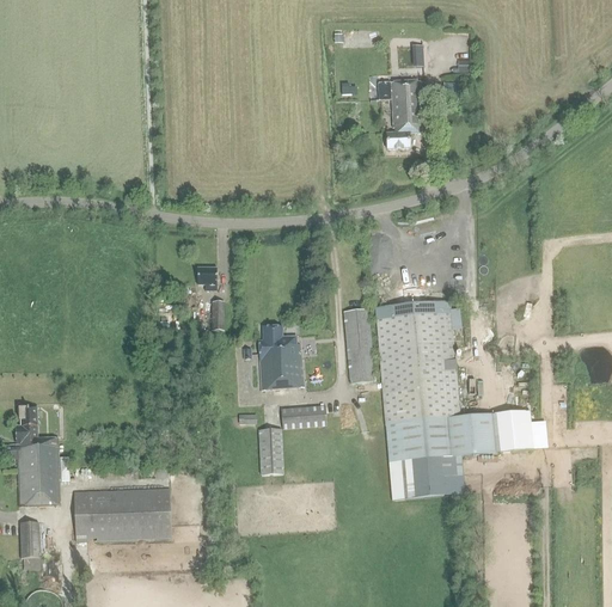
[(444,96),(457,96),(457,79),(444,78),(444,96)]
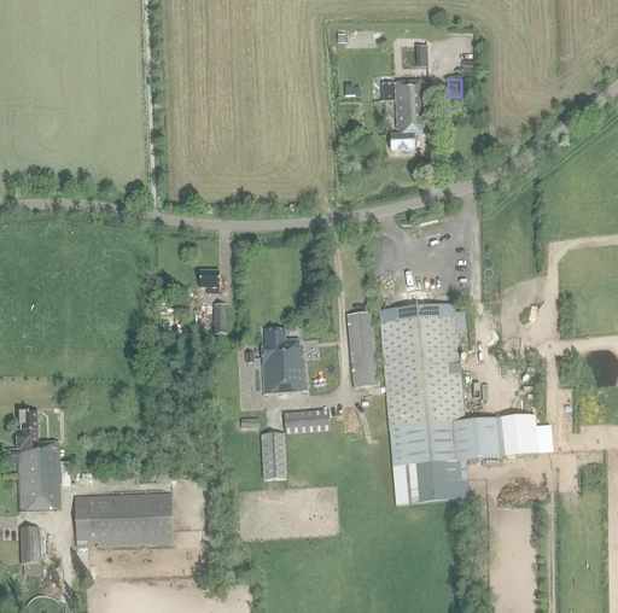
[(397,132),(390,133),(391,149),(413,147),(413,132),(426,132),(424,81),(382,82),(383,99),(396,98),(397,132)]
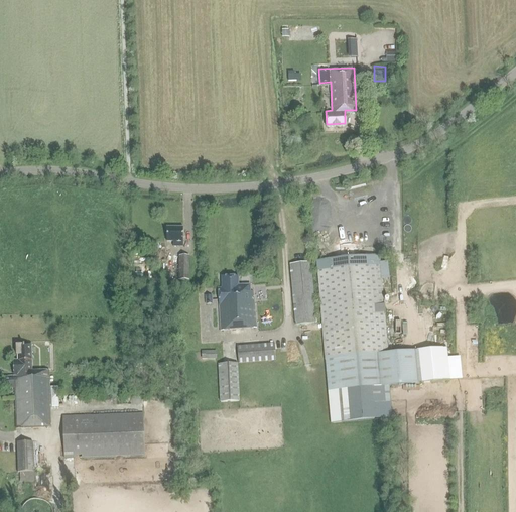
[(166,224),(166,238),(172,238),(172,243),(182,243),(183,224),(166,224)]
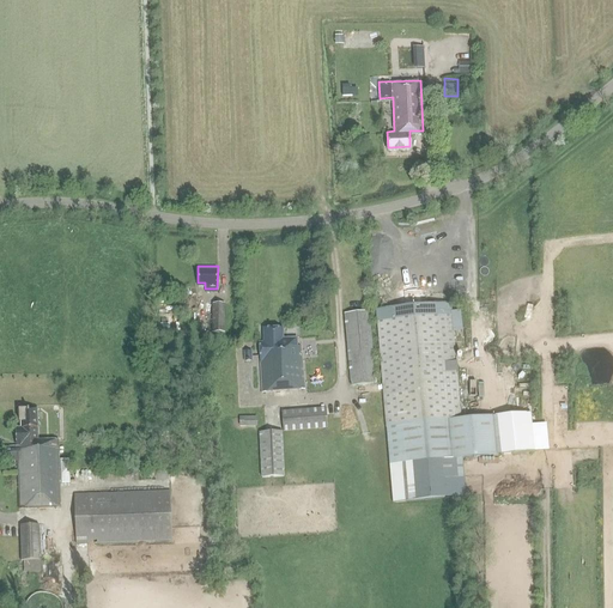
[(461,415),(451,298),(376,305),(389,461),(496,451),(492,412),(461,415)]
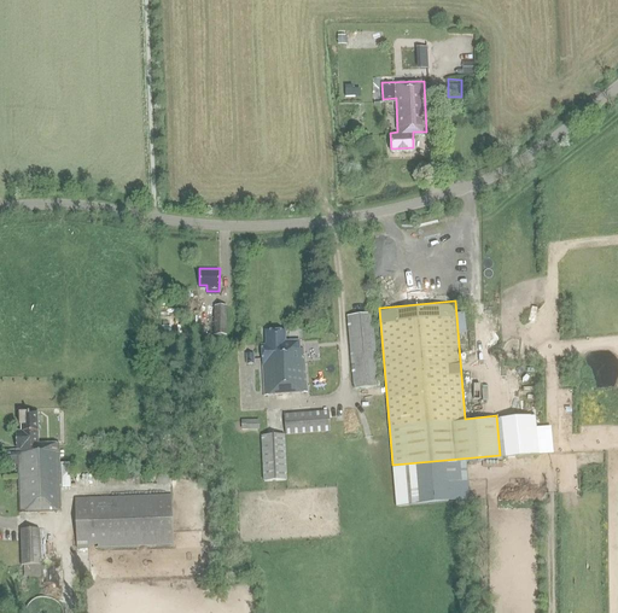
[(227,302),(214,302),(214,331),(226,332),(227,302)]
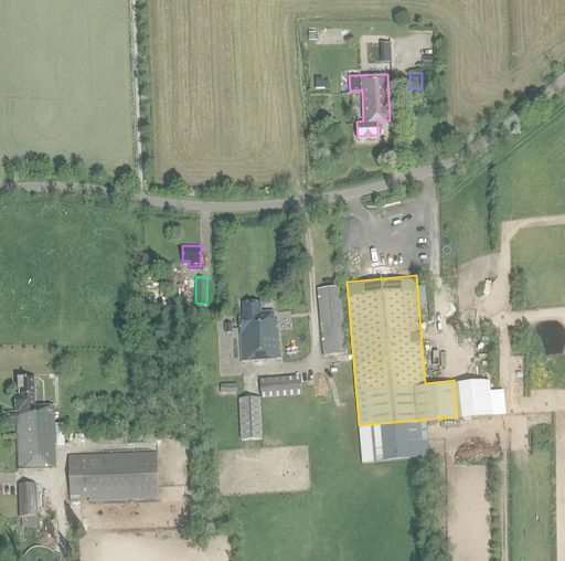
[(347,350),(340,284),(317,286),(322,352),(347,350)]
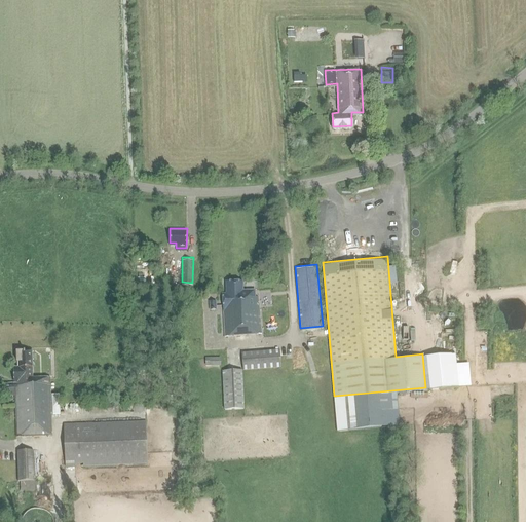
[(225,333),(261,330),(259,307),(258,295),(254,295),(254,288),(242,288),(242,280),(226,280),(226,291),(223,291),(225,333)]
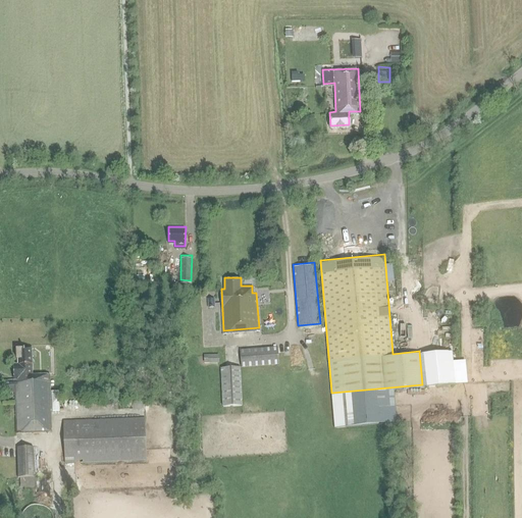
[(278,361),(277,344),(240,347),(241,364),(278,361)]
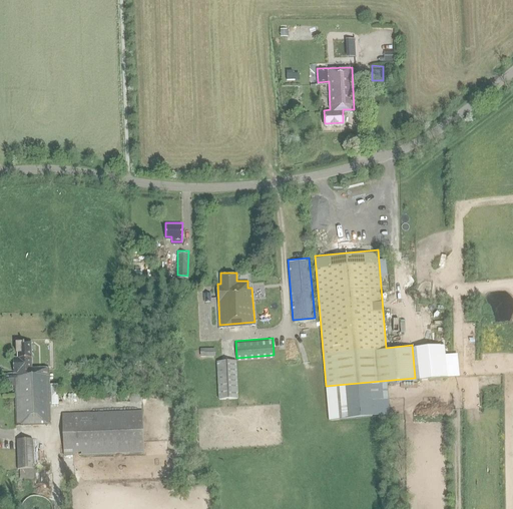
[(3,383),(14,383),(49,381),(49,366),(31,366),(30,340),(16,340),(16,350),(17,350),(18,355),(13,355),(13,371),(3,371),(3,383)]
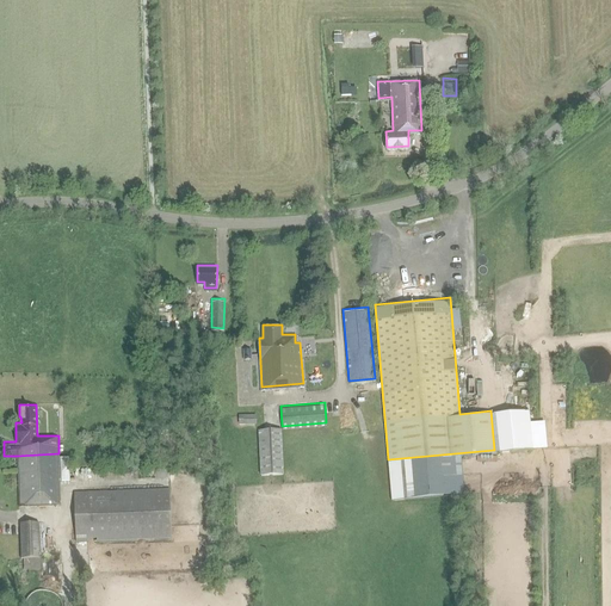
[(239,421),(255,421),(255,412),(239,412),(239,421)]
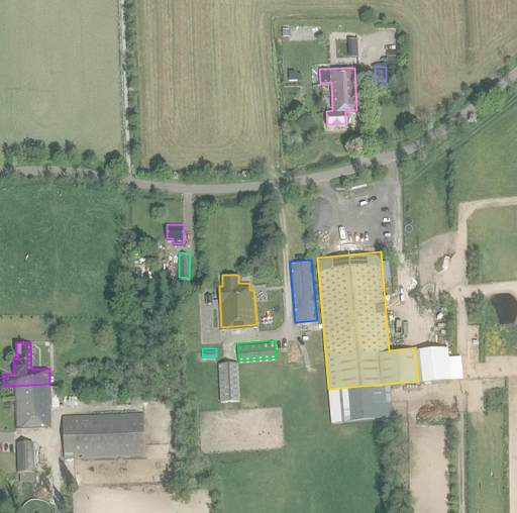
[(239,398),(238,361),(218,362),(220,399),(239,398)]
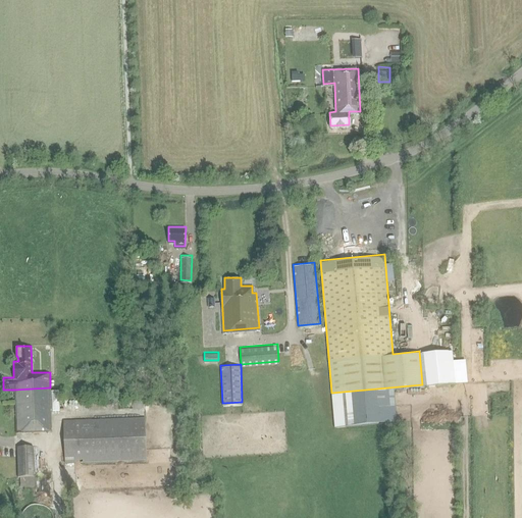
[(50,387),(14,390),(15,430),(52,429),(50,387)]
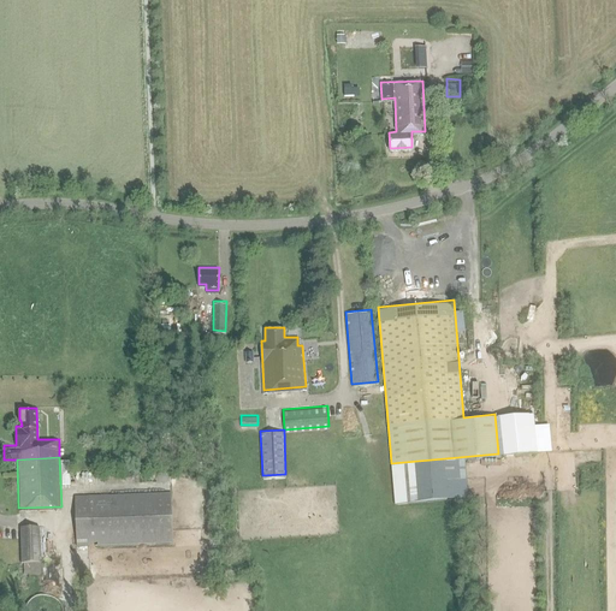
[(173,539),(171,490),(75,493),(76,543),(173,539)]
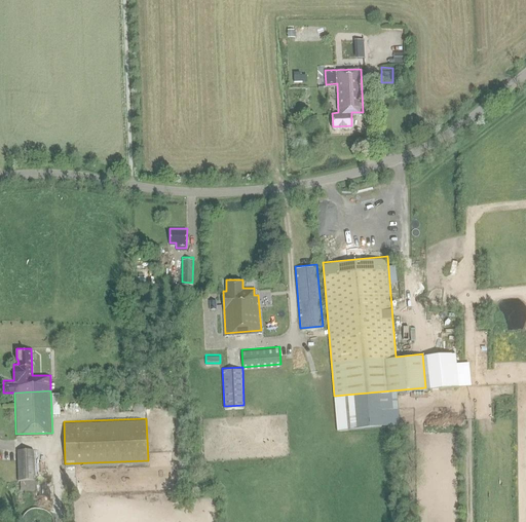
[(34,477),(33,447),(16,448),(17,478),(24,478),(25,488),(35,488),(35,477),(34,477)]
